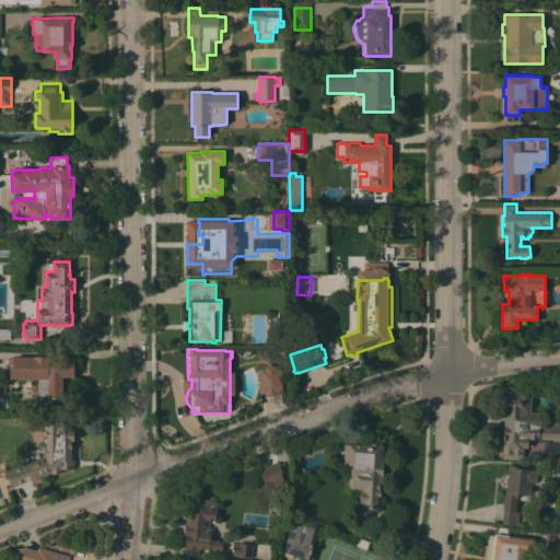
[(74,376),(62,376),(62,398),(48,398),(48,405),(38,405),(38,398),(34,398),(34,386),(38,386),(38,380),(22,380),(22,378),(10,378),(10,366),(9,366),(9,357),(12,357),(33,357),(33,356),(49,356),(74,356),(74,376)]
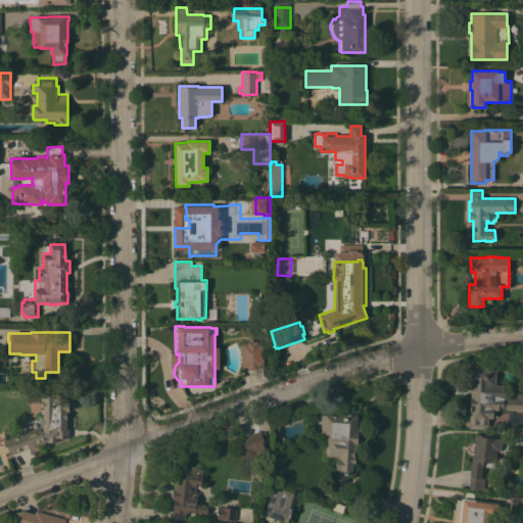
[(243,367),(243,345),(262,345),(262,367),(243,367)]
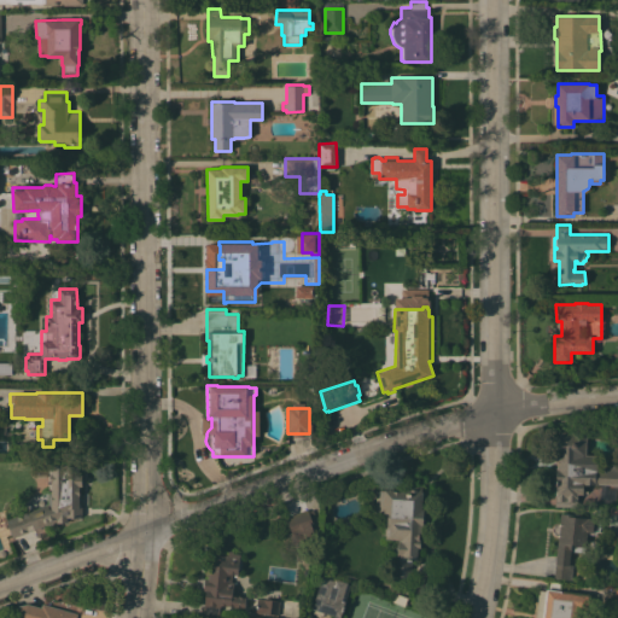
[(617,484),(596,484),(583,484),(583,494),(577,494),(577,507),(555,506),(557,482),(555,482),(555,467),(557,467),(557,465),(555,464),(555,460),(557,460),(558,436),(558,431),(577,432),(577,430),(587,430),(586,454),(600,455),(599,465),(617,465),(617,484)]
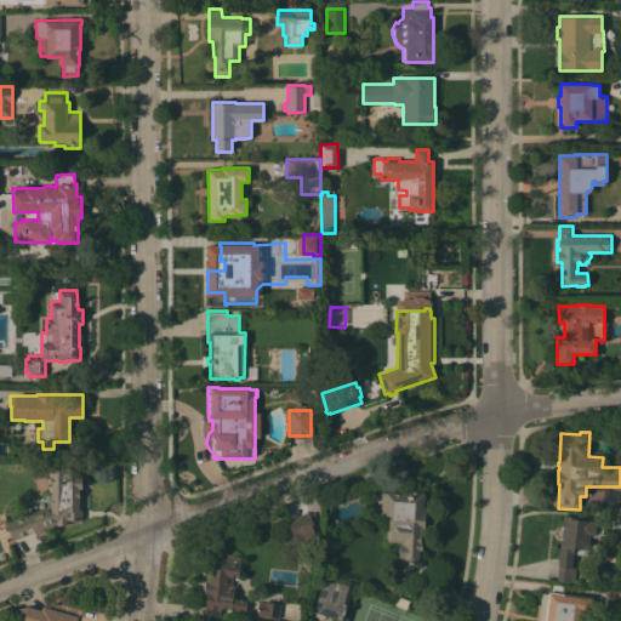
[(51,488),(49,488),(49,477),(51,477),(51,467),(79,467),(79,477),(83,477),(83,488),(80,488),(79,496),(81,496),(81,507),(83,507),(83,517),(81,517),(81,520),(78,520),(78,522),(70,522),(70,519),(68,519),(68,525),(57,525),(57,524),(12,540),(9,529),(6,530),(5,525),(7,524),(6,522),(49,507),(49,500),(49,496),(50,495),(51,494),(51,488)]
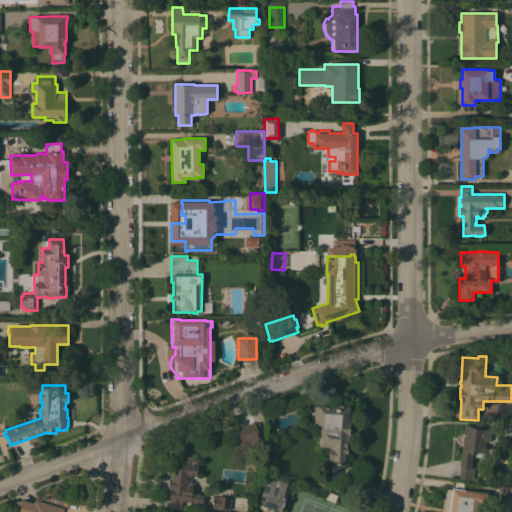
[(350,436),(349,436),(349,442),(348,442),(348,446),(348,453),(346,453),(345,464),(341,464),(340,478),(326,477),(327,460),(328,460),(329,447),(319,446),(320,443),(319,443),(319,437),(320,437),(321,425),(306,424),(307,405),(318,406),(318,405),(326,406),(332,407),(332,406),(337,406),(337,402),(349,403),(349,407),(350,407),(349,421),(351,421),(350,436)]
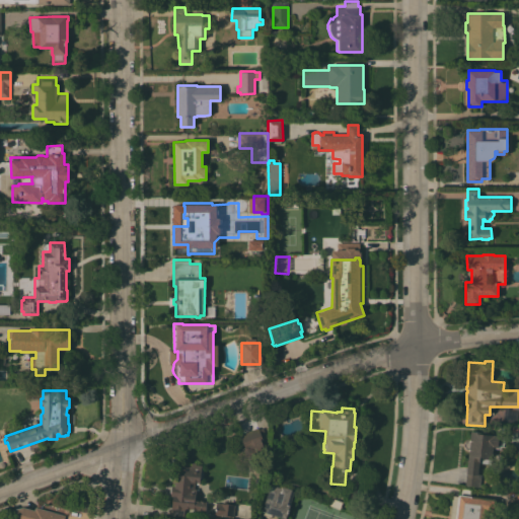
[(258,427),(258,429),(264,428),(265,432),(261,433),(267,449),(248,455),(240,434),(258,427)]
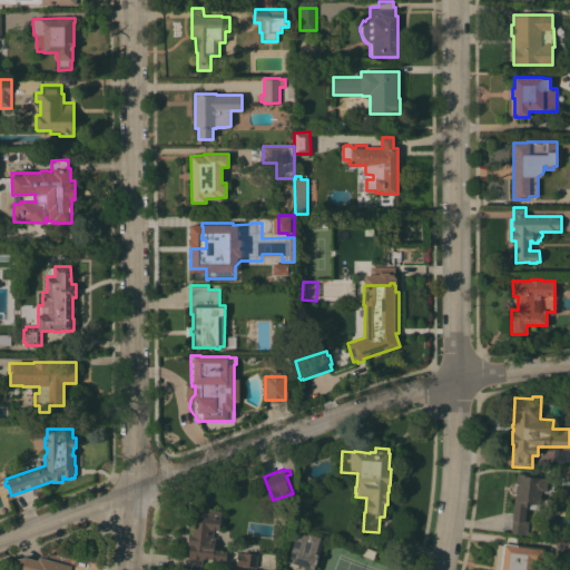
[(552,490),(550,490),(549,492),(541,492),(540,504),(539,504),(539,509),(526,508),(524,521),(529,521),(527,534),(511,533),(514,494),(513,494),(511,493),(510,492),(509,490),(509,488),(510,485),(511,484),(512,483),(513,482),(514,482),(517,482),(517,473),(520,473),(521,472),(526,473),(526,474),(529,474),(529,477),(548,478),(548,479),(553,479),(552,490)]
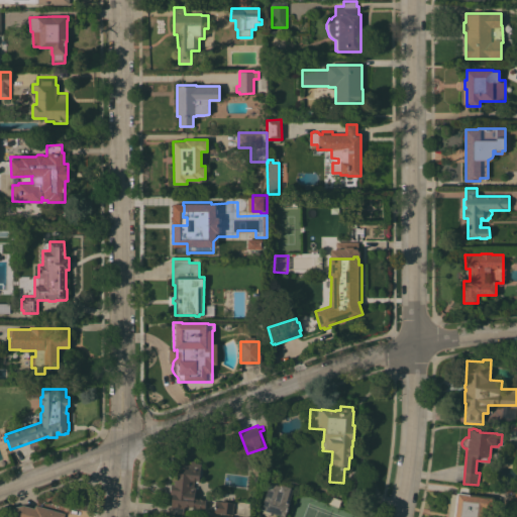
[(185,506),(185,508),(184,508),(183,516),(170,515),(173,494),(170,493),(172,484),(174,484),(175,476),(177,476),(178,462),(191,464),(191,460),(195,460),(195,462),(201,463),(200,468),(202,469),(201,475),(200,477),(199,481),(194,481),(194,487),(196,487),(194,498),(205,499),(204,509),(185,506)]
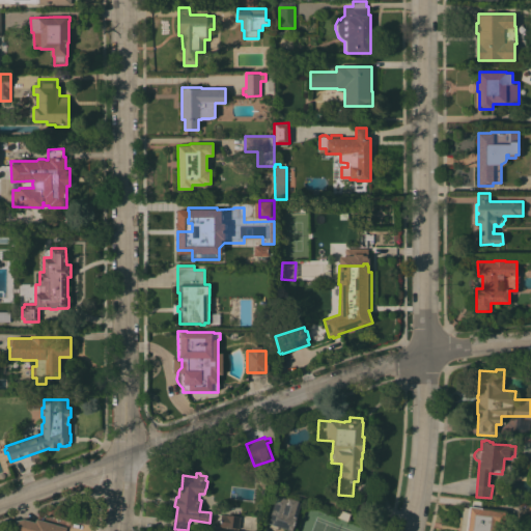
[(292,530),(278,526),(277,529),(269,526),(270,524),(268,523),(277,494),(299,500),(299,501),(302,502),(297,516),(298,516),(292,530)]
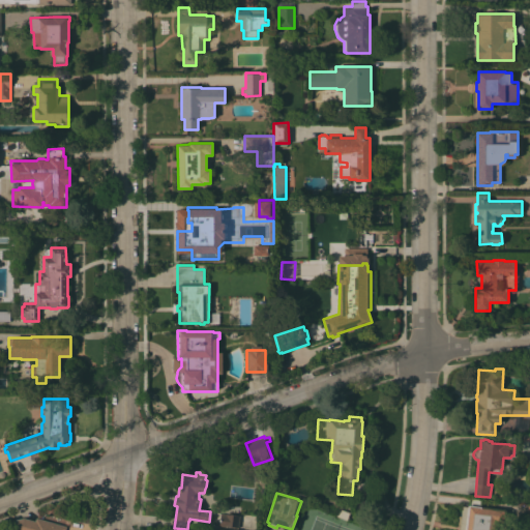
[(504,510),(503,520),(496,519),(494,529),(459,529),(462,505),(469,506),(469,505),(470,505),(471,497),(480,499),(480,506),(481,506),(481,507),(504,510)]
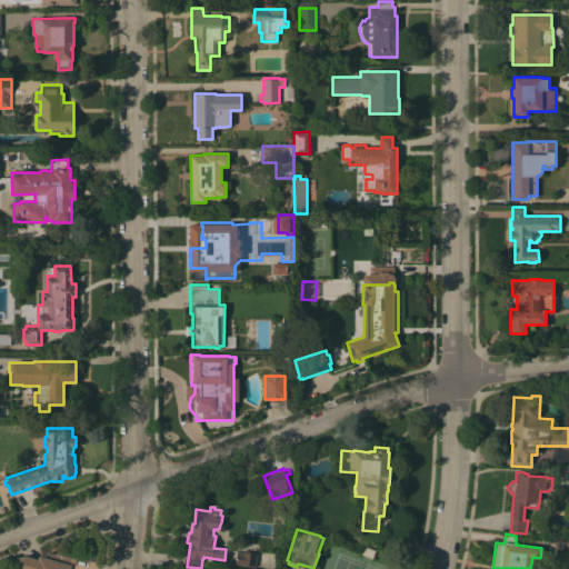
[(257,566),(242,565),(236,565),(237,550),(245,551),(245,550),(256,551),(256,552),(258,553),(257,566)]
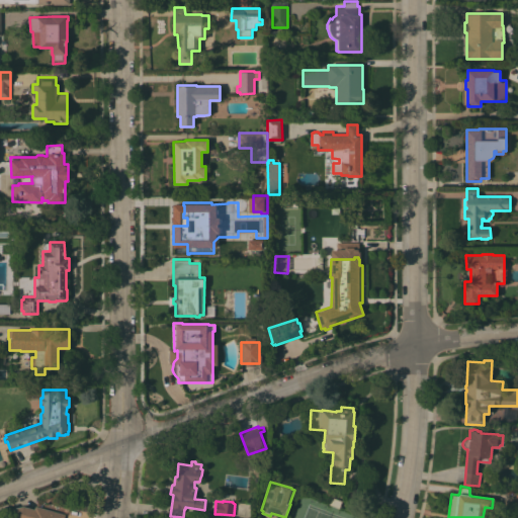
[(63,517),(11,517),(14,508),(23,506),(34,509),(35,506),(65,514),(63,517)]
